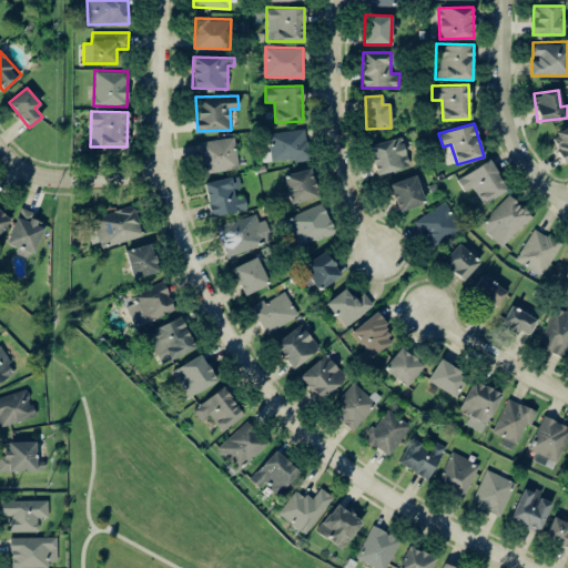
[(567,125),(550,134),(563,162),(567,160),(567,125)]
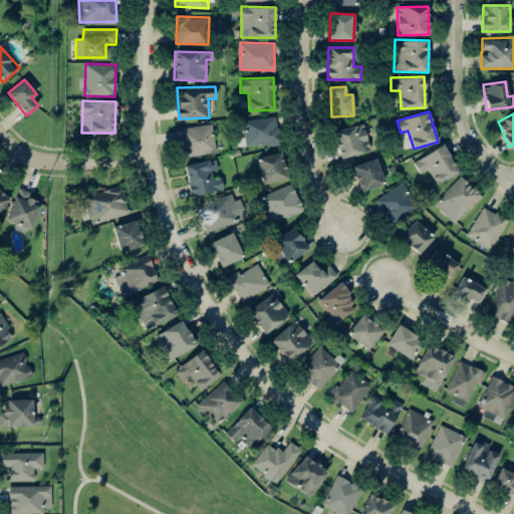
[(279,143),(276,116),(242,119),(245,146),(279,143)]
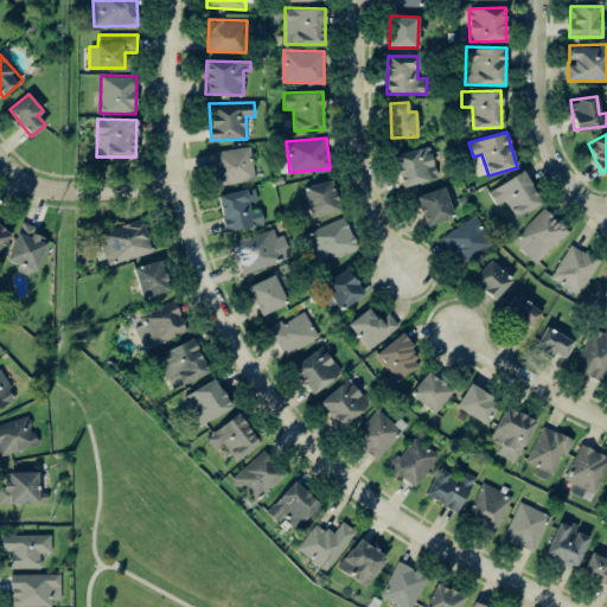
[(393,154),(401,186),(436,177),(428,145),(393,154)]
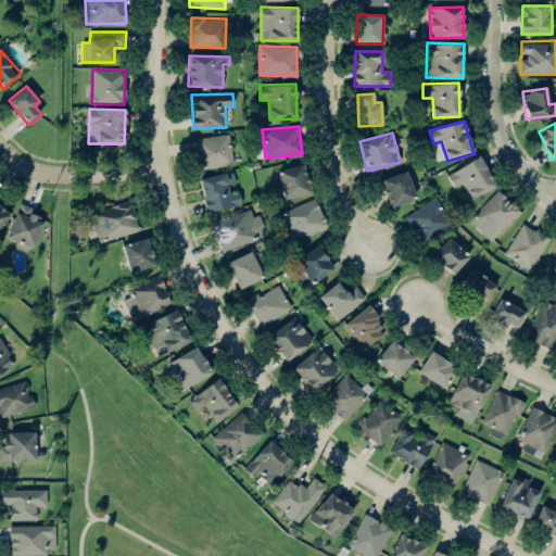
[(229,134),(193,139),(198,169),(234,164),(229,134)]
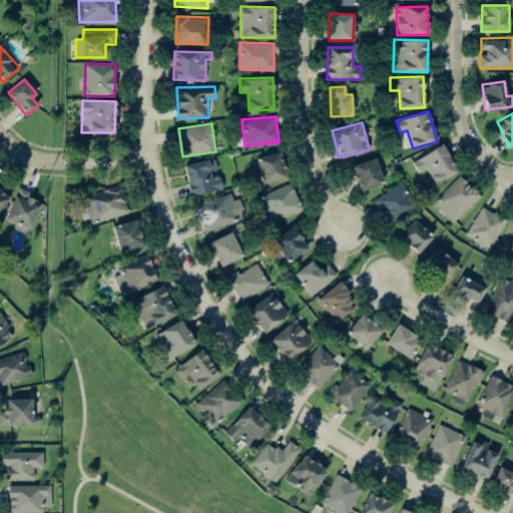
[(435,183),(457,173),(444,145),(413,159),(419,172),(428,168),(435,183)]
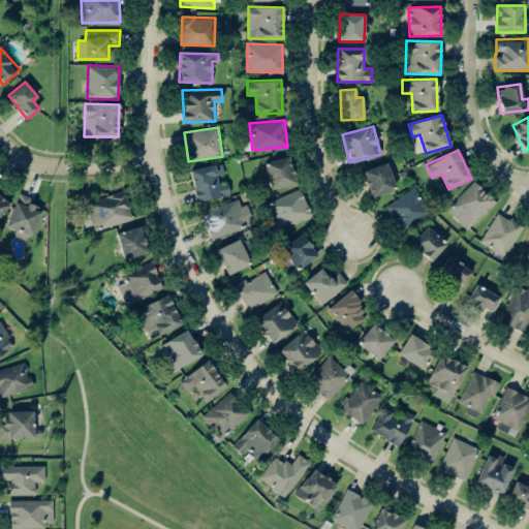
[(296,182),(288,156),(263,162),(271,189),(296,182)]
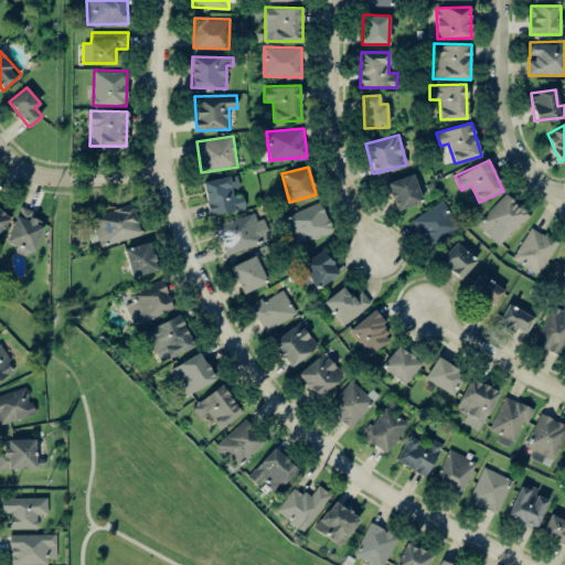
[(387,182),(396,210),(423,201),(414,173),(387,182)]
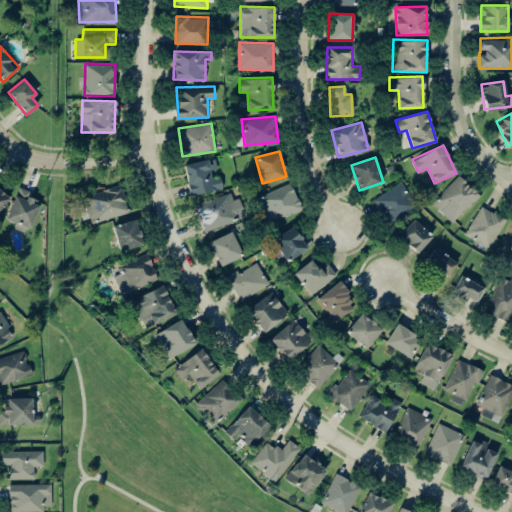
[(222,188),(219,172),(218,172),(215,158),(184,163),(189,194),(222,188)]
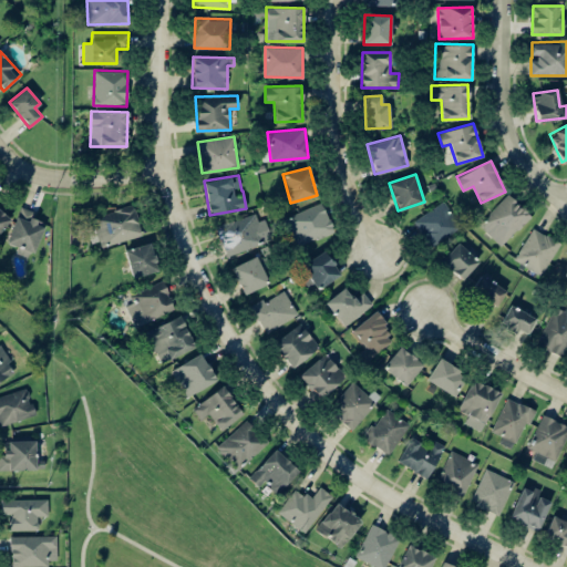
[(532,217),(509,194),(478,223),(500,246),(532,217)]
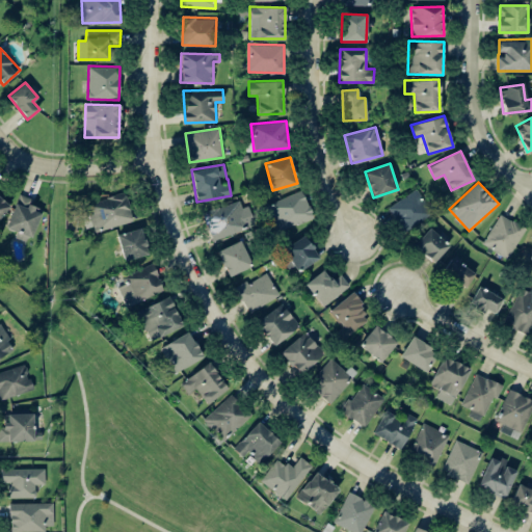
[(388,205),(400,231),(432,215),(419,189),(388,205)]
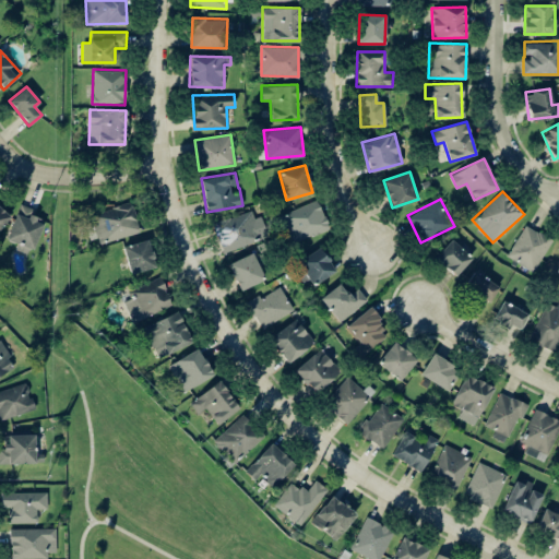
[(329,229),(318,200),(278,214),(289,244),(329,229)]
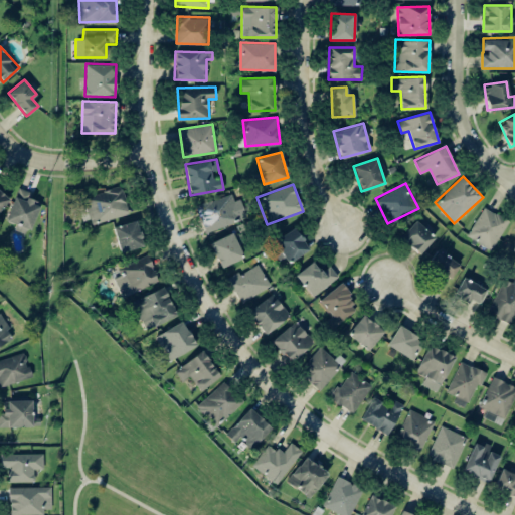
[(128,213),(121,186),(82,196),(84,205),(78,206),(83,224),(128,213)]
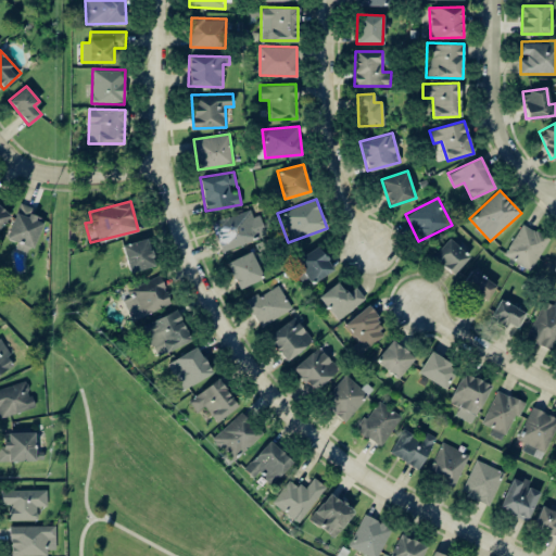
[(32,253),(41,217),(30,214),(33,206),(17,202),(8,239),(17,241),(15,249),(32,253)]
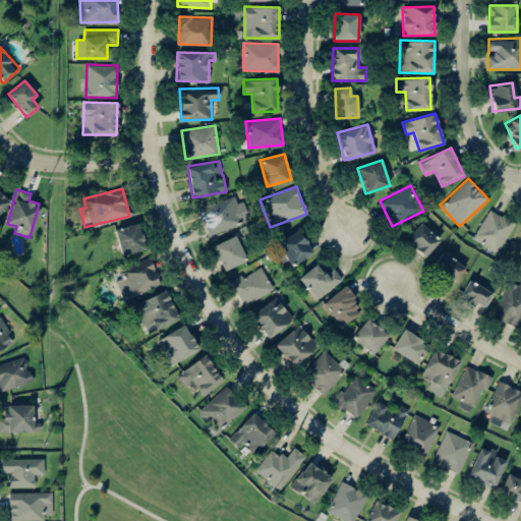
[(0,212),(8,203),(0,194),(0,212)]
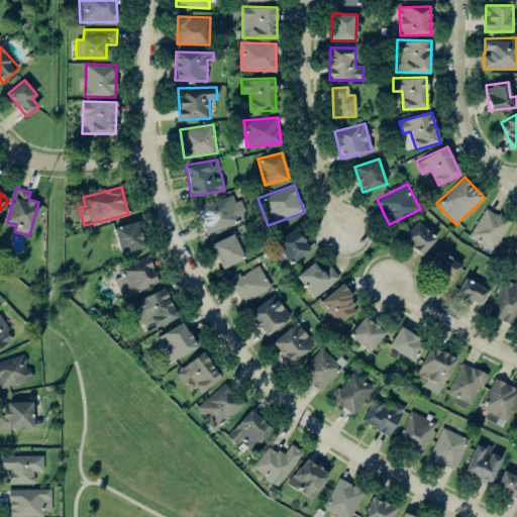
[(247,217),(241,199),(235,201),(232,194),(198,207),(207,232),(247,217)]
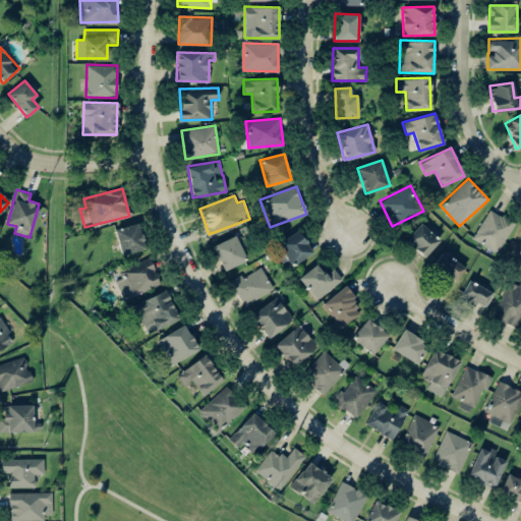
[(497,252),(514,223),(489,209),(472,238),(497,252)]
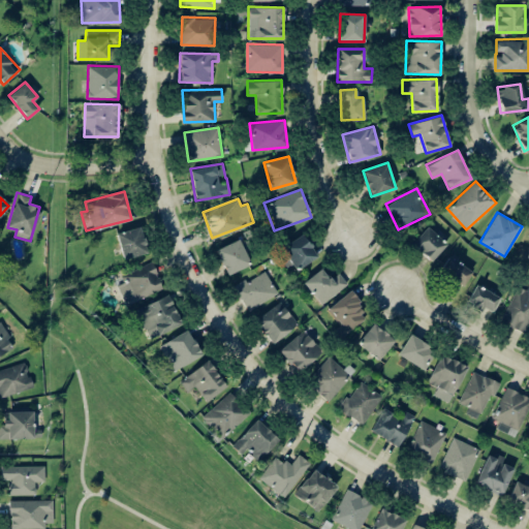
[(116,232),(122,258),(147,253),(141,226),(116,232)]
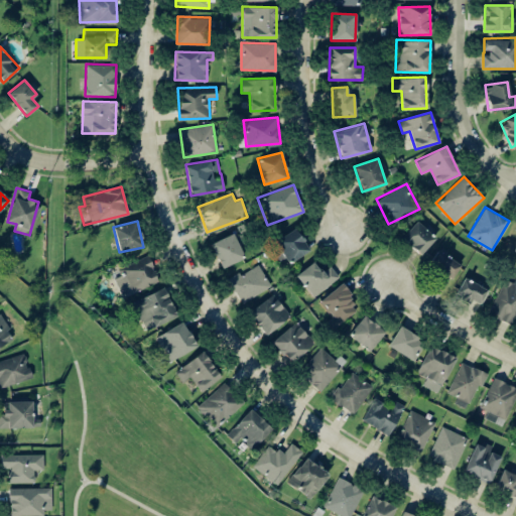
[(401,239),(421,254),(435,236),(415,221),(401,239)]
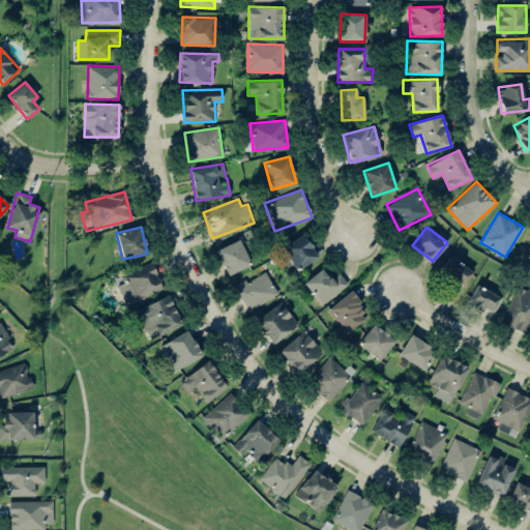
[(317,256),(303,234),(278,248),(291,271),(317,256)]
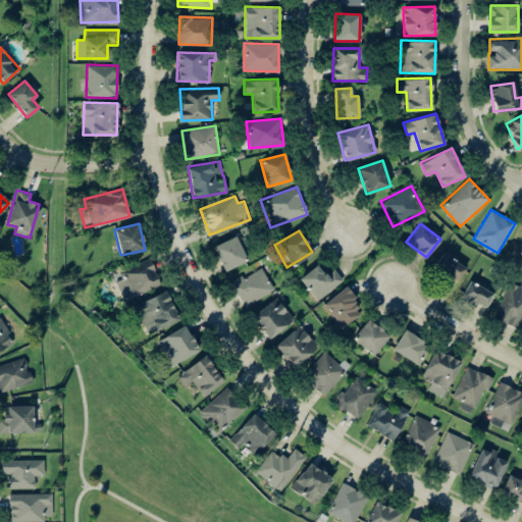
[(222,270),(246,262),(237,236),(213,245),(222,270)]
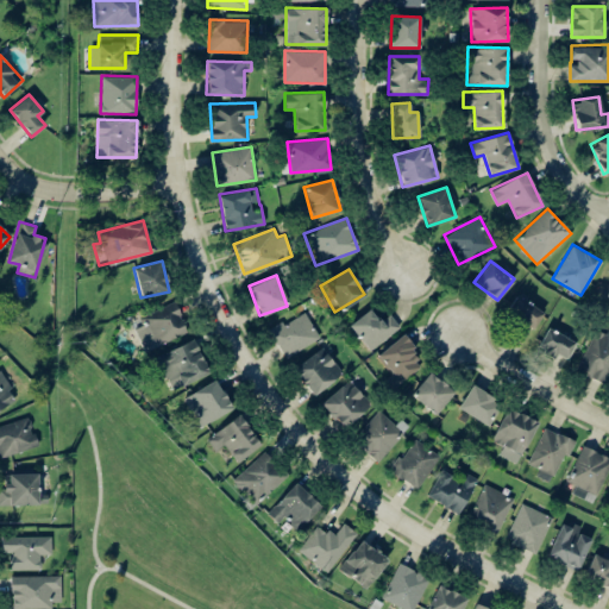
[(539,332),(548,315),(516,295),(506,311),(539,332)]
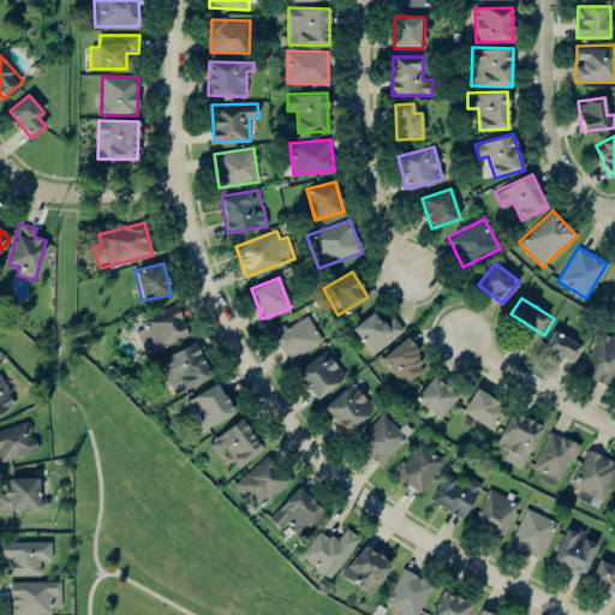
[(145,354),(190,335),(177,305),(132,324),(145,354)]
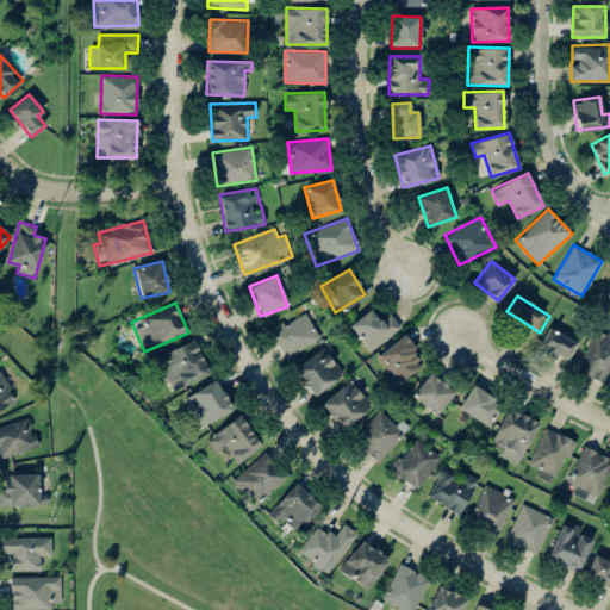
[(349,325),(371,352),(400,327),(390,313),(380,322),(369,307),(349,325)]
